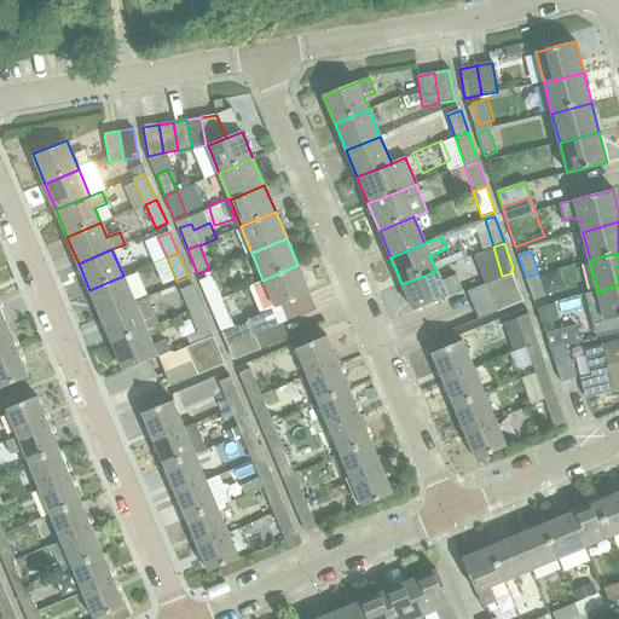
[(298,265),(262,281),(275,310),(310,295),(298,265)]
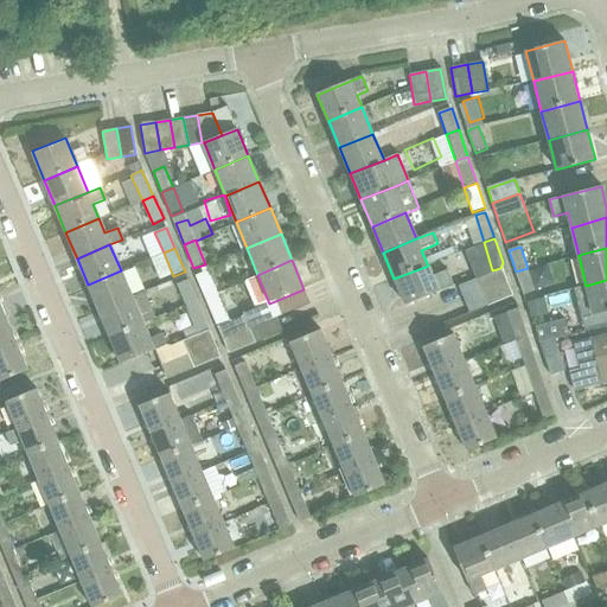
[(428,266),(394,279),(406,306),(453,286),(447,270),(433,276),(428,266)]
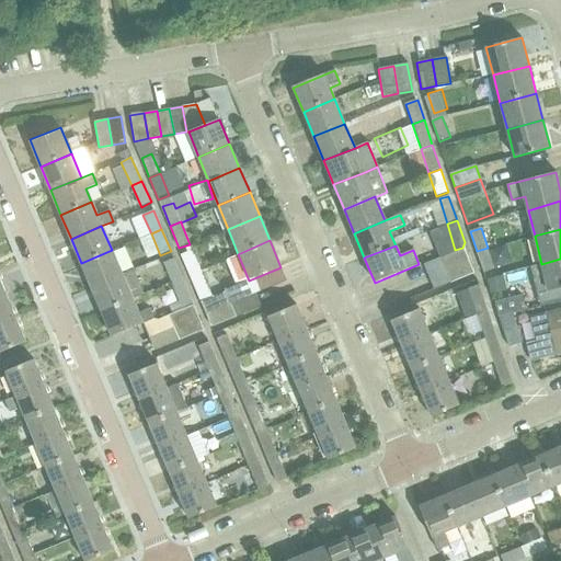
[(423,264),(428,277),(468,260),(462,248),(455,250),(423,264)]
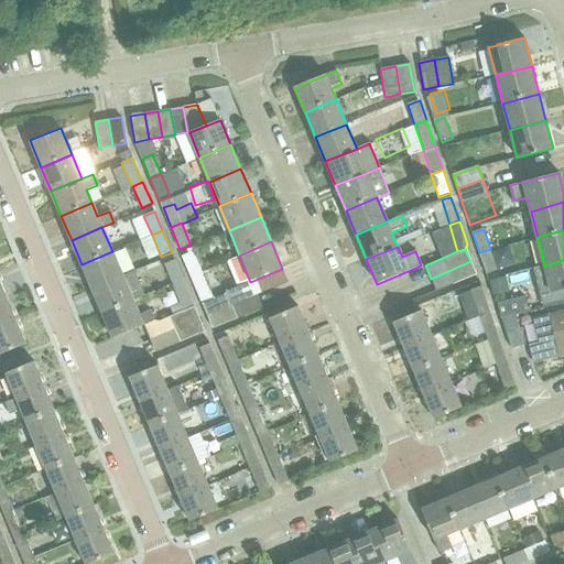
[(490,249),(479,252),(487,274),(498,270),(490,249)]
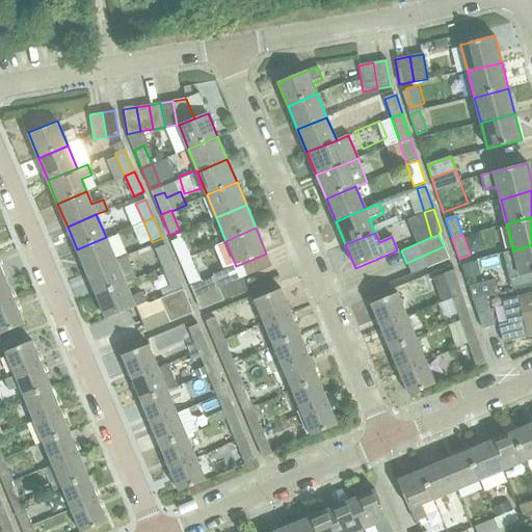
[(77,249),(86,273),(115,261),(106,237),(77,249)]
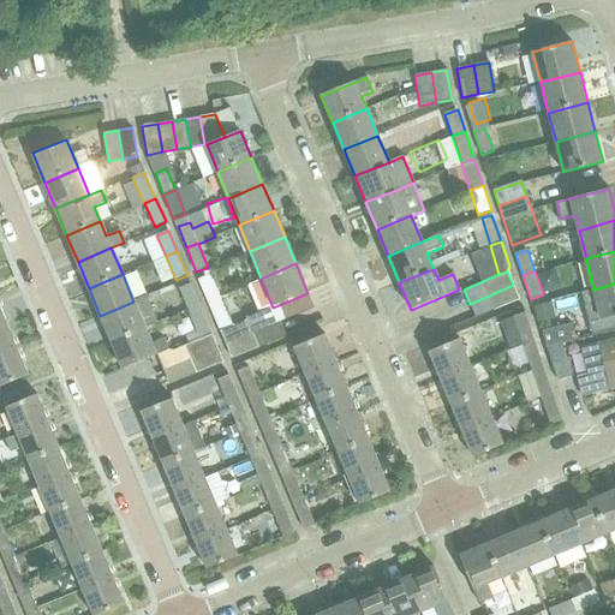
[(199,280),(208,302),(221,296),(213,275),(199,280)]
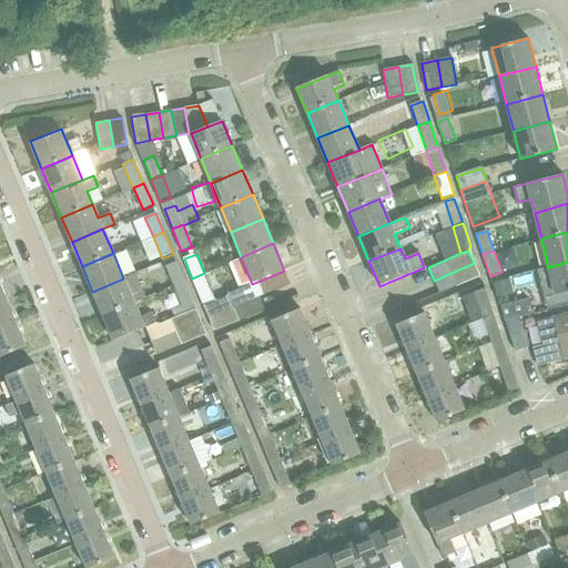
[(567,262),(548,267),(537,270),(544,297),(567,291),(567,262)]
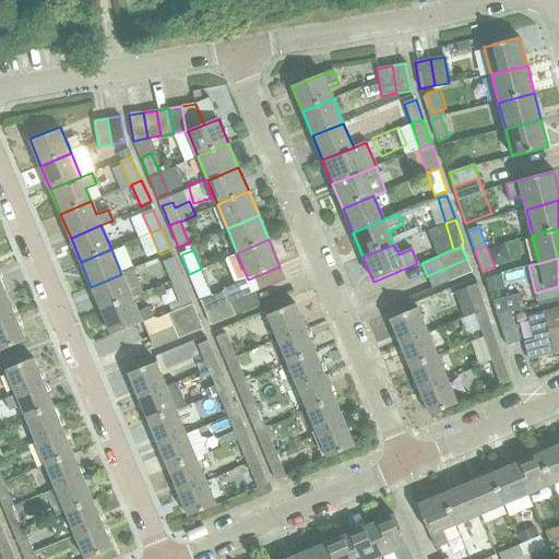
[(164,262),(171,281),(180,277),(173,259),(164,262)]
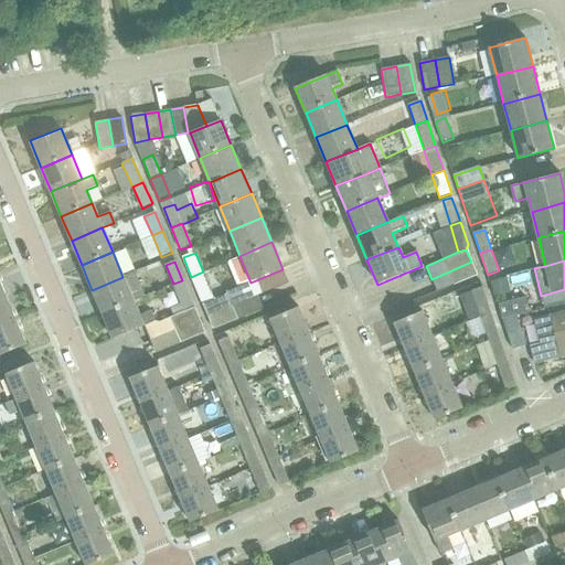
[(471,262),(432,279),(437,292),(477,276),(471,262)]
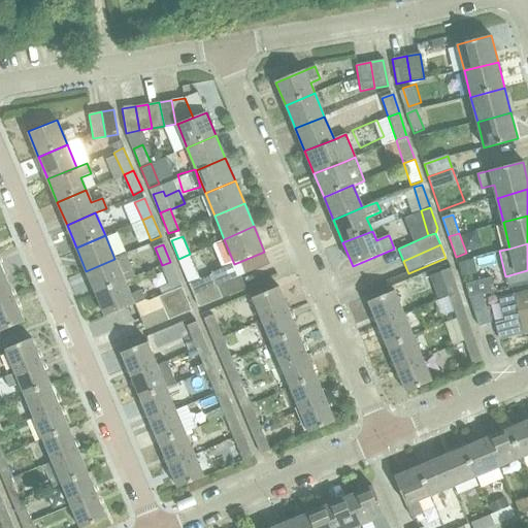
[(189,285),(200,279),(190,254),(178,259),(189,285)]
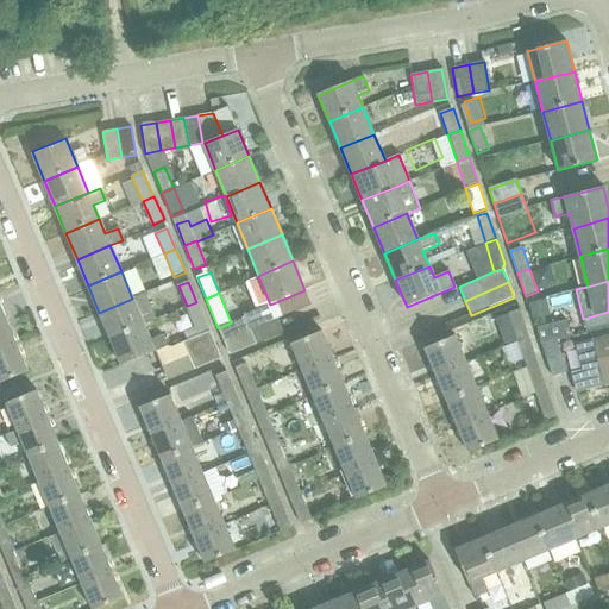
[(99,313),(110,339),(143,325),(154,320),(143,294),(132,299),(99,313)]
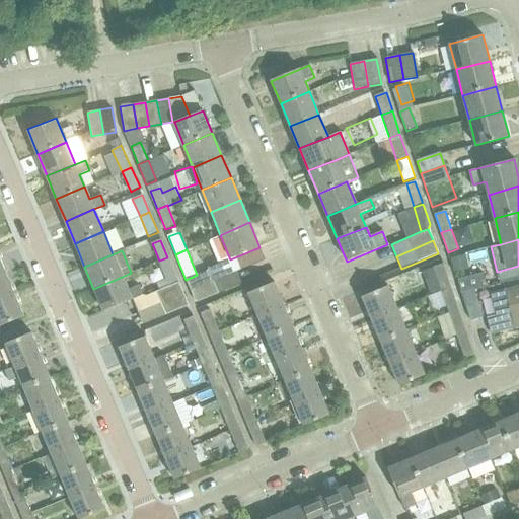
[(159,261),(169,286),(177,283),(167,257),(159,261)]
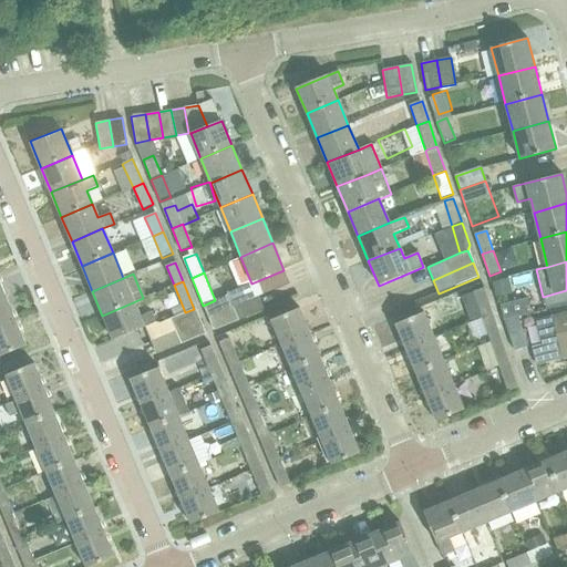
[(249,310),(281,298),(277,288),(257,296),(256,295),(245,299),(249,310)]
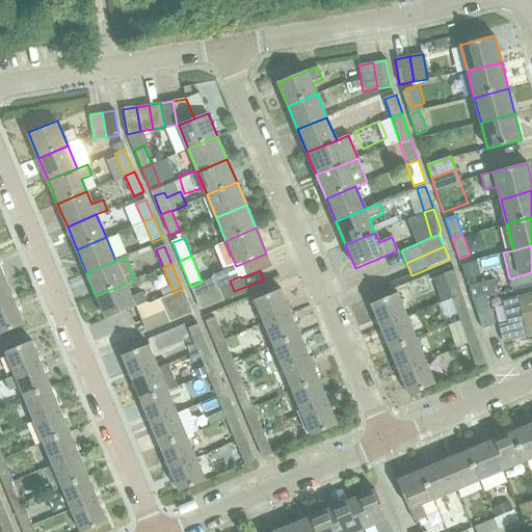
[(461,293),(454,270),(444,274),(451,296),(461,293)]
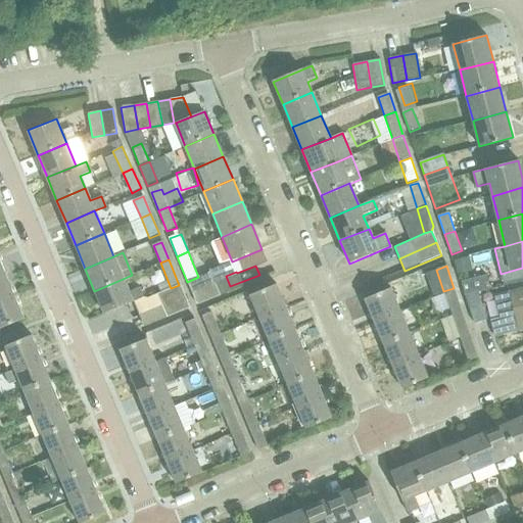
[(211,272),(198,277),(187,282),(191,292),(216,282),(211,272)]
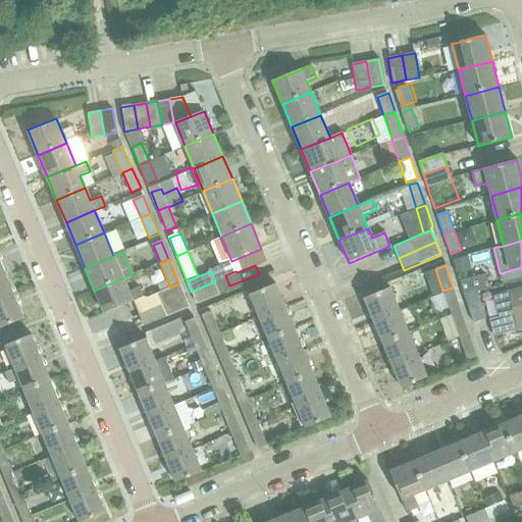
[(0,276),(0,302),(14,297),(5,274),(0,276)]
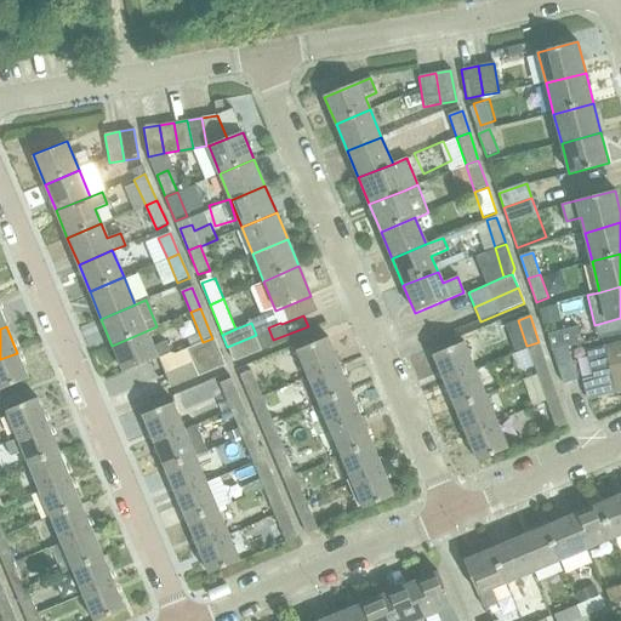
[(548,335),(552,351),(567,347),(582,343),(579,328),(548,335)]
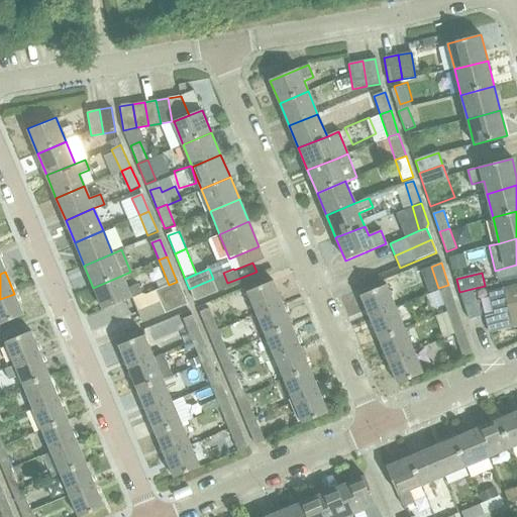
[(121,276),(93,288),(103,312),(142,296),(138,286),(127,290),(121,276)]
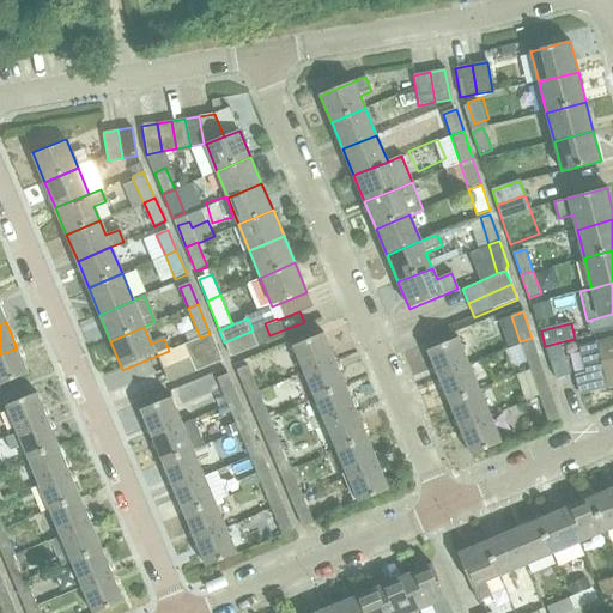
[(253,331),(224,343),(230,357),(259,345),(253,331)]
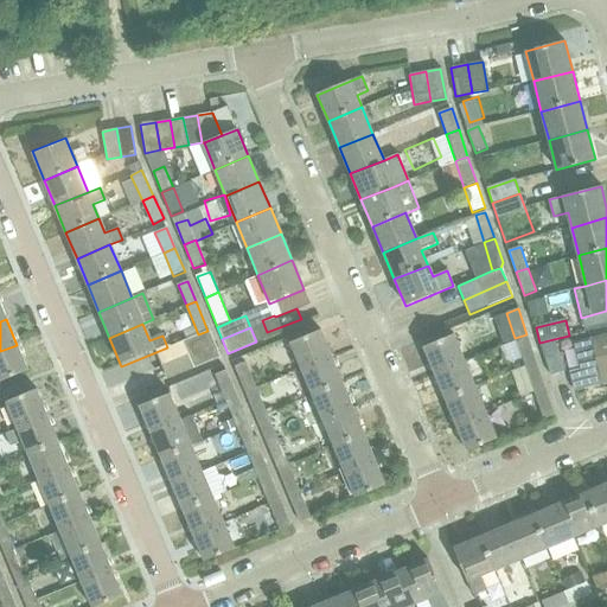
[(181,342),(186,355),(213,343),(208,331),(198,334),(181,342)]
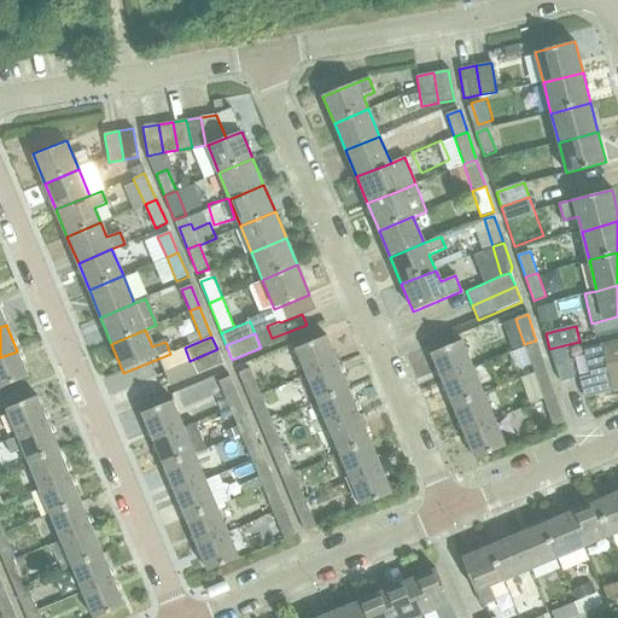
[(296,351),(307,378),(338,365),(327,338),(296,351)]
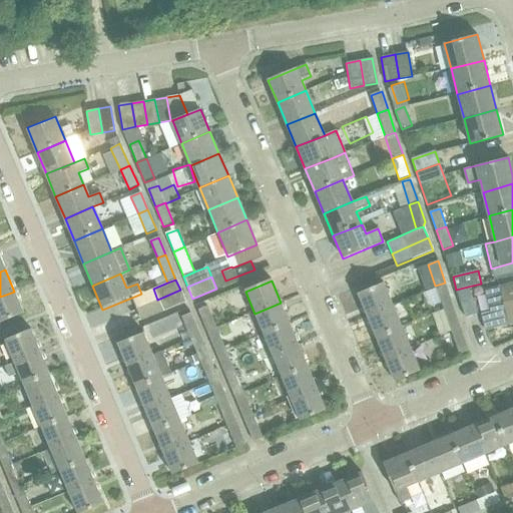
[(491,312),(482,314),(486,329),(512,322),(512,282),(500,286),(486,289),(491,312)]
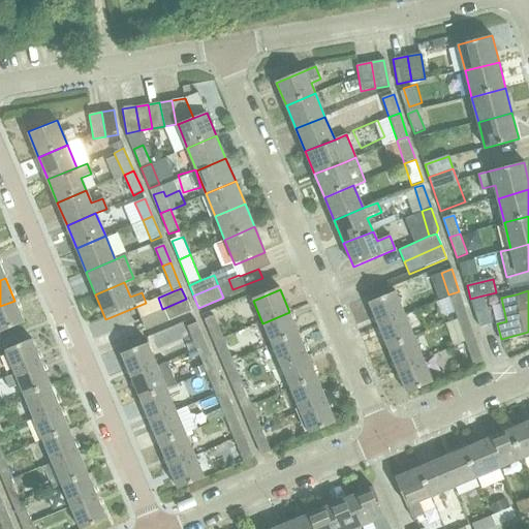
[(467,316),(459,291),(448,294),(457,319),(467,316)]
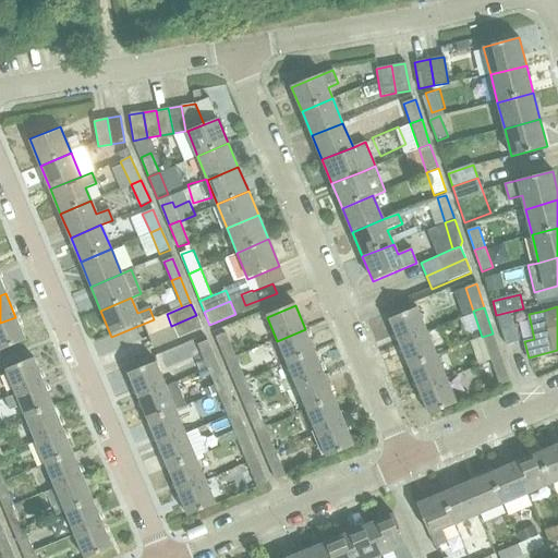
[(388,319),(399,346),(427,334),(416,308),(388,319)]
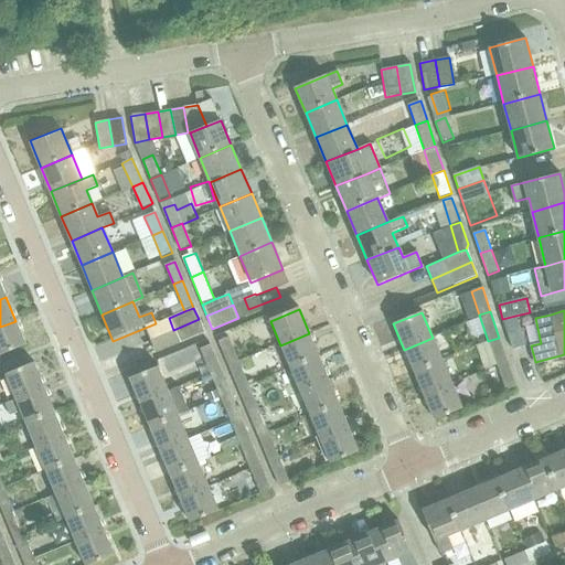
[(515,316),(502,319),(512,349),(525,344),(515,316)]
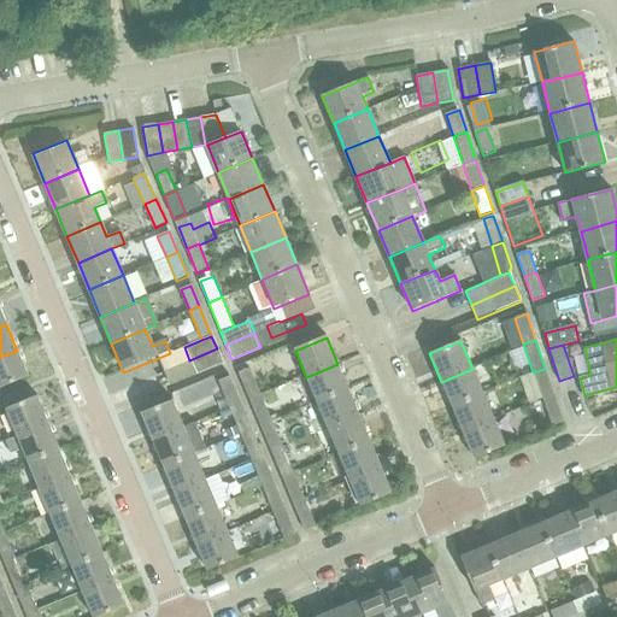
[(217,348),(189,360),(195,375),(223,363),(217,348)]
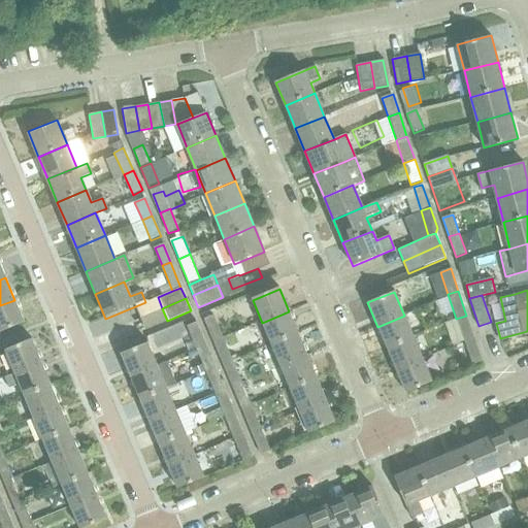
[(301,321),(316,315),(309,299),(295,304),(301,321)]
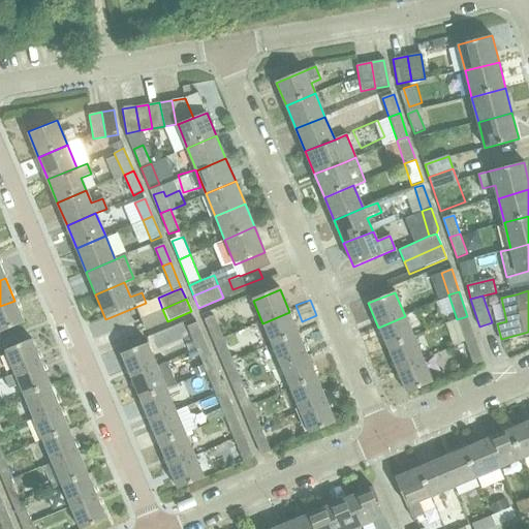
[(14,301),(0,306),(0,334),(25,323),(14,301)]
